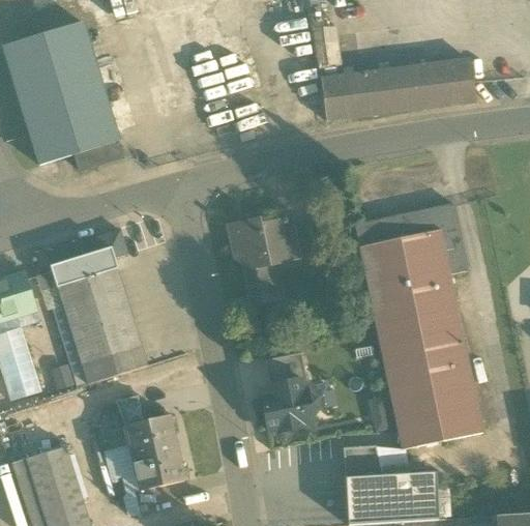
[(105,0),(109,16),(136,8),(134,0),(105,0)]
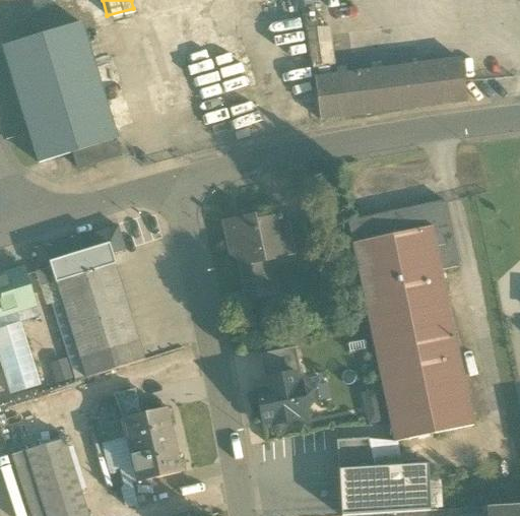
[(116,136),(80,19),(2,44),(38,160),(73,149),(77,166),(120,152),(121,152),(116,136)]
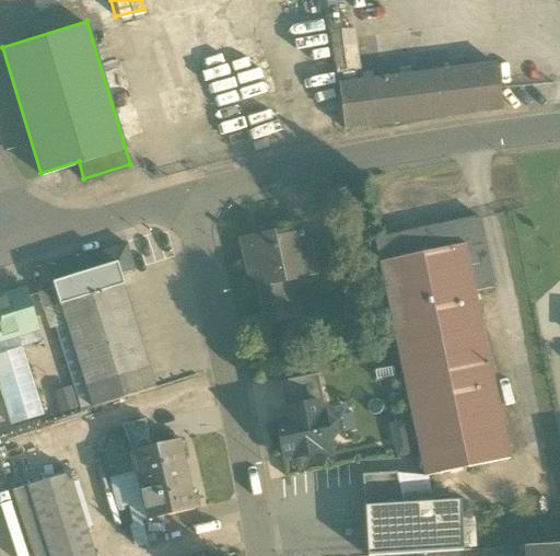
[(353,25),(339,26),(340,46),(354,45),(353,25)]
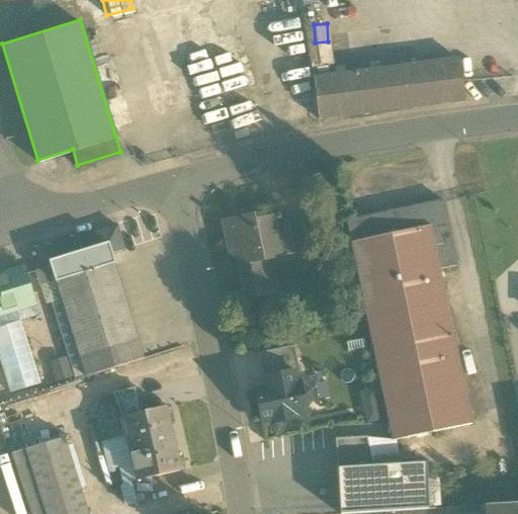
[(314,76),(319,116),(320,116),(464,97),(459,58),(315,76),(315,75),(314,75),(314,76)]
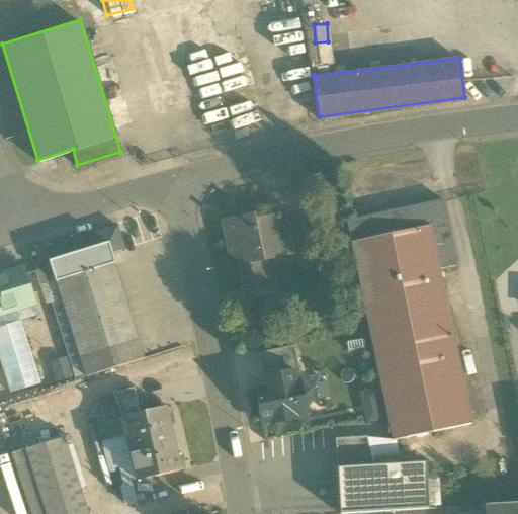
[(350,240),(393,438),(396,437),(471,421),(439,269),(457,266),(443,197),(346,219),(350,240)]
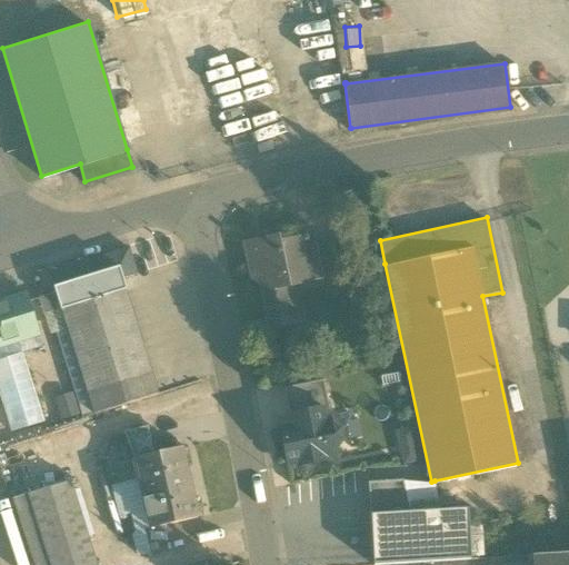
[(262,280),(272,325),(303,318),(300,306),(296,307),(288,273),(305,269),(307,278),(309,278),(301,244),(299,234),(280,238),(278,231),(261,236),(262,241),(248,245),(253,274),(262,280)]
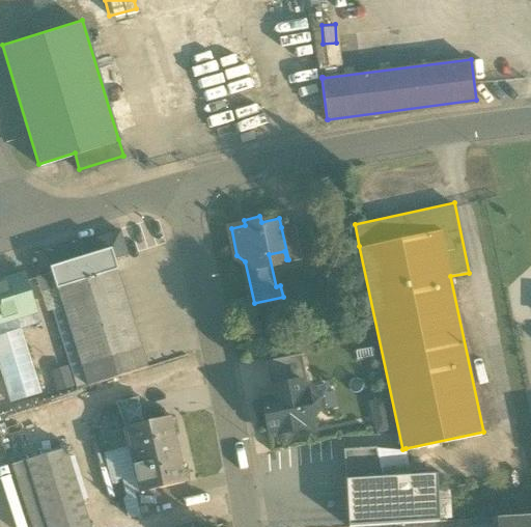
[(281,227),(288,259),(302,256),(295,224),(281,227)]
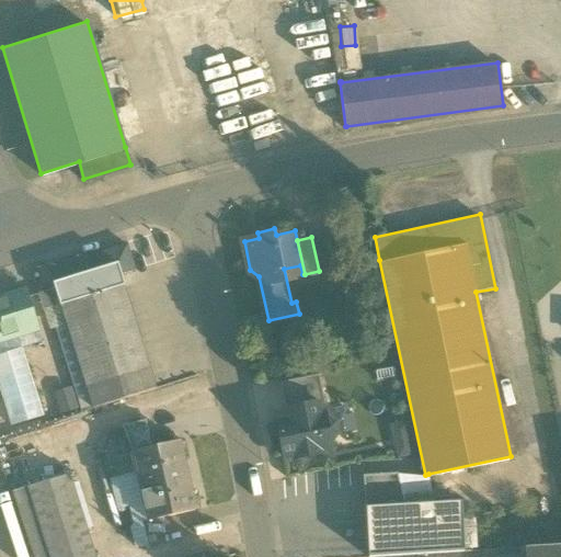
[(50,274),(53,281),(116,261),(119,272),(135,268),(127,241),(56,263),(50,274)]
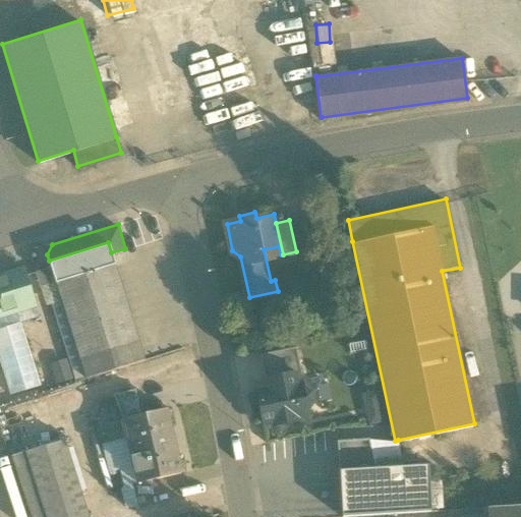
[(138,340),(114,263),(114,262),(111,252),(108,242),(49,261),(55,280),(56,280),(56,281),(61,298),(80,357),(138,340)]
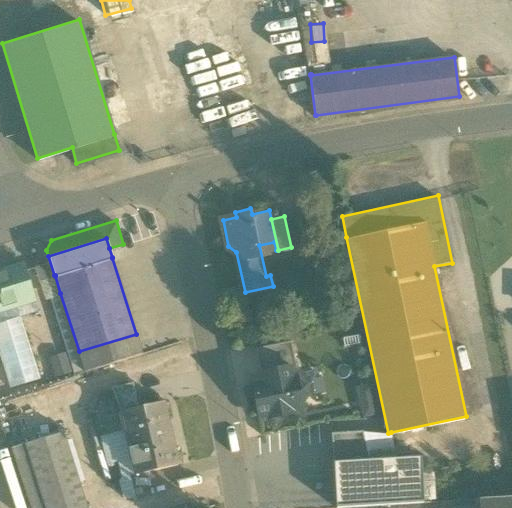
[(0,302),(2,307),(32,297),(22,265),(0,272),(0,302)]
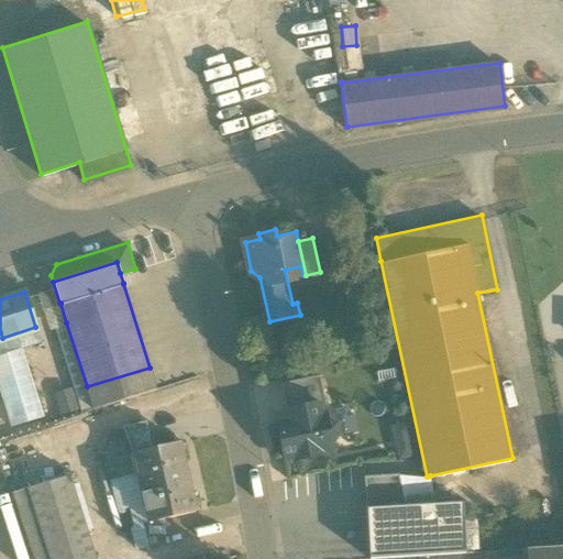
[(81,410),(92,407),(66,322),(55,326),(81,410)]
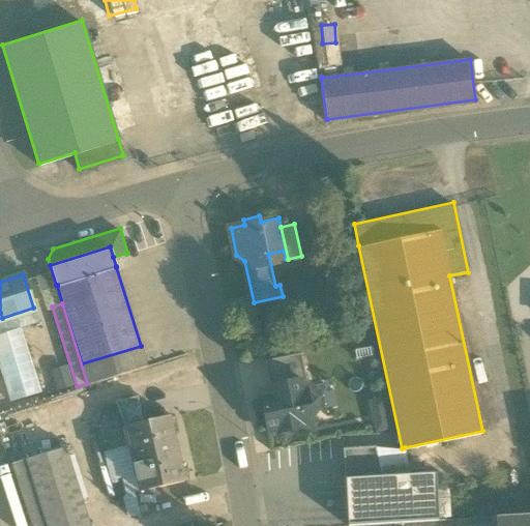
[(0,313),(0,329),(21,323),(36,319),(33,308),(2,318),(0,313)]
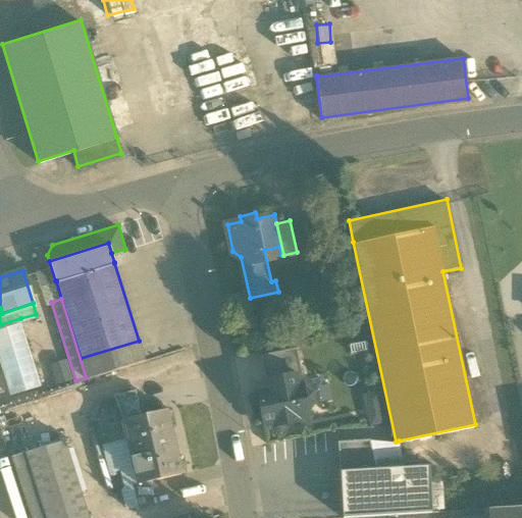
[(20,318),(0,324),(0,361),(9,392),(41,381),(20,318)]
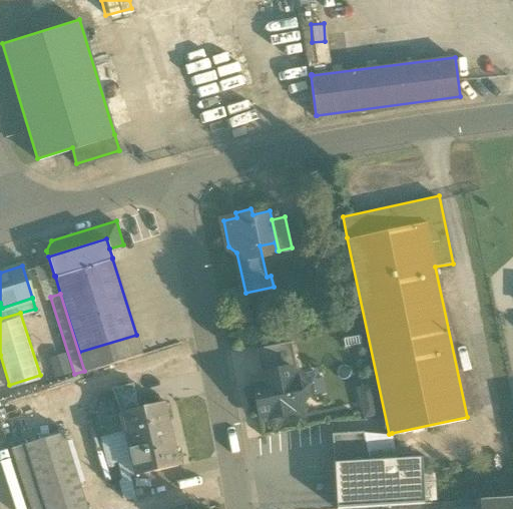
[(79,352),(84,371),(141,352),(136,335),(79,352)]
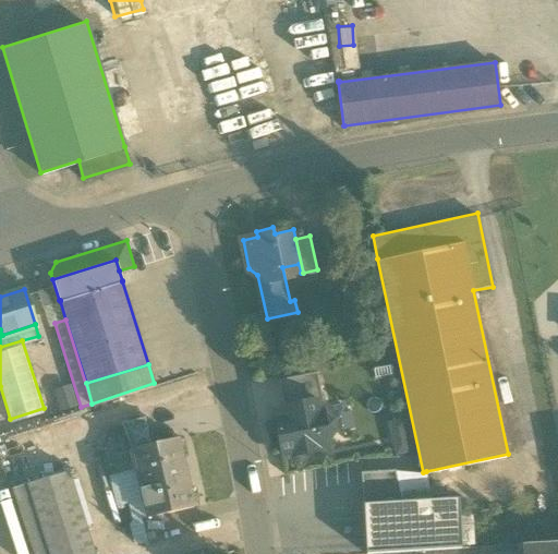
[(317,398),(322,398),(315,370),(278,378),(283,404),(317,397),(317,398)]
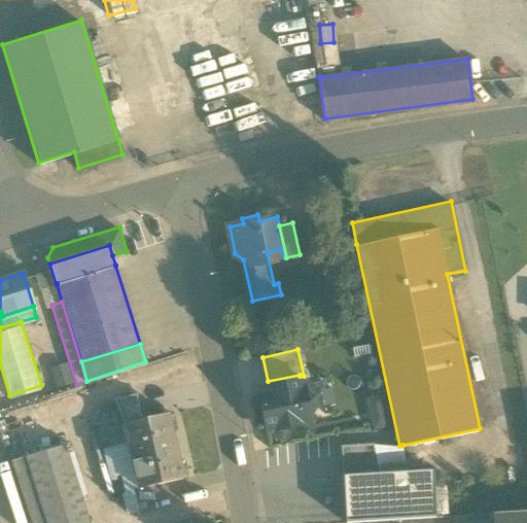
[(302,384),(300,376),(300,375),(268,381),(269,387),(267,391),(259,393),(266,427),(276,424),(277,427),(301,423),(301,419),(310,418),(309,412),(312,411),(316,405),(314,394),(308,390),(305,391),(304,385),(302,384)]
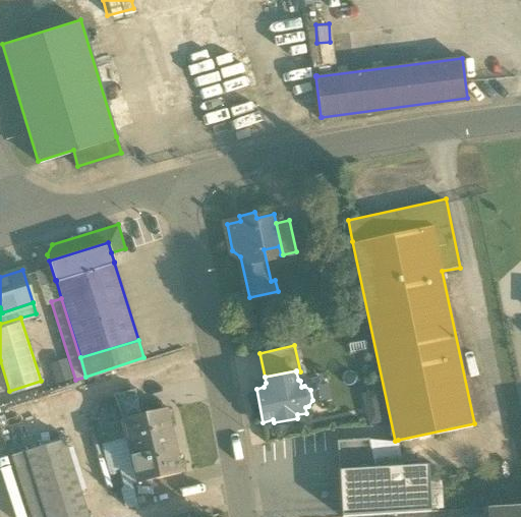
[(378,387),(361,391),(369,423),(386,419),(378,387)]
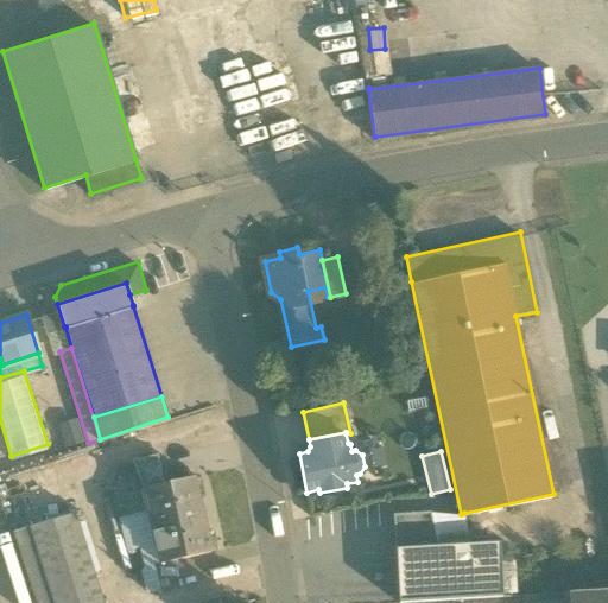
[(132,469),(157,463),(153,452),(130,458),(132,469)]
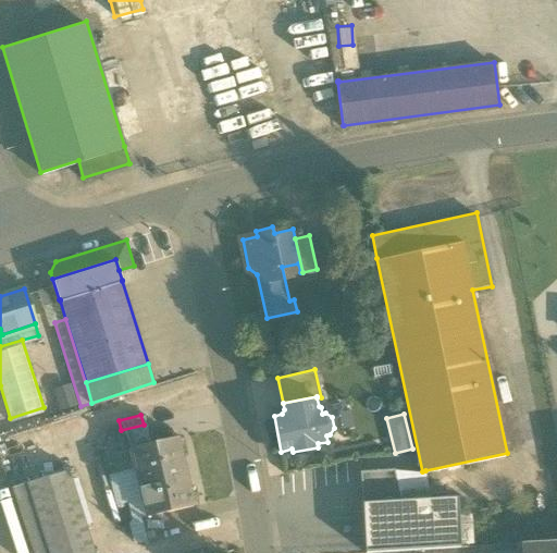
[(118,431),(122,447),(124,446),(135,444),(135,442),(147,439),(144,425),(121,430),(118,431)]
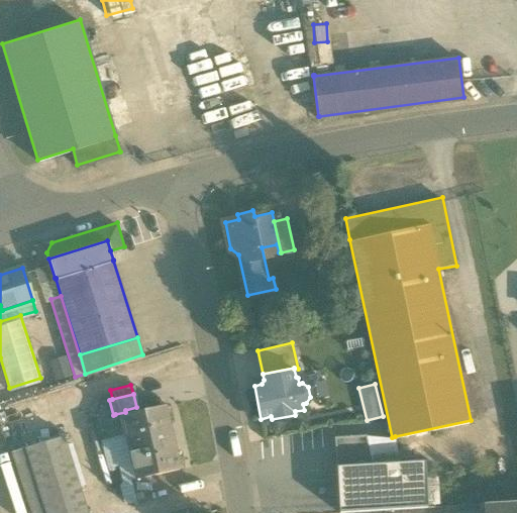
[(125,430),(128,443),(171,432),(164,401),(136,407),(125,410),(125,412),(129,429),(125,430)]
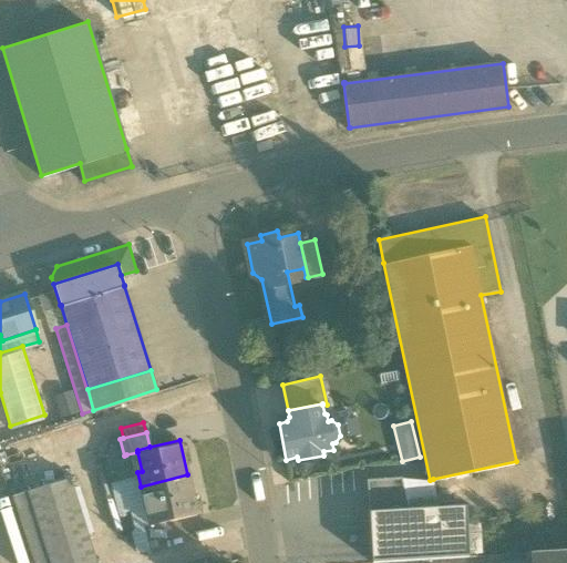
[(137,452),(126,454),(124,456),(115,458),(121,477),(137,472),(142,471),(137,452)]
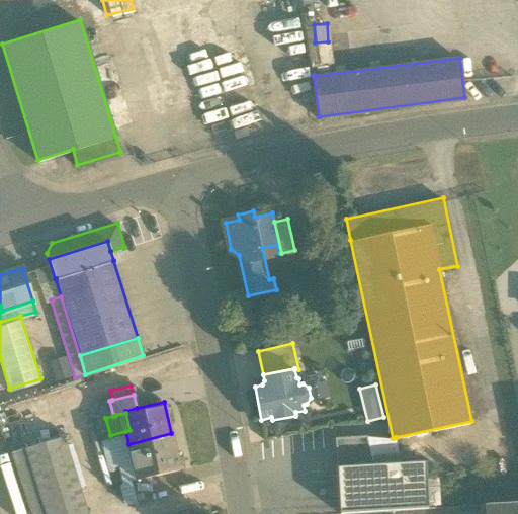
[(128,444),(125,431),(110,435),(100,437),(107,464),(109,463),(133,458),(128,444)]
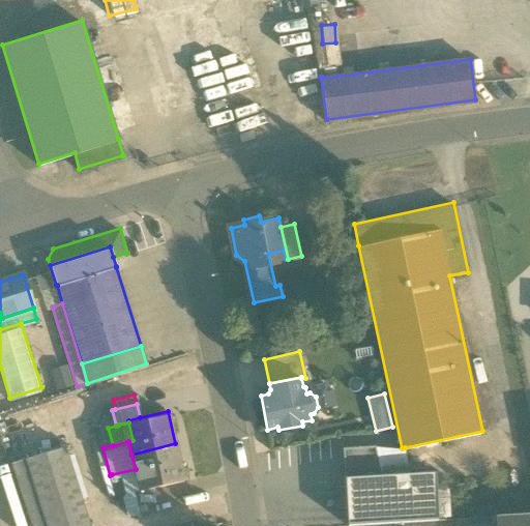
[(183,475),(175,443),(131,455),(136,469),(140,467),(144,484),(144,486),(156,483),(183,475)]
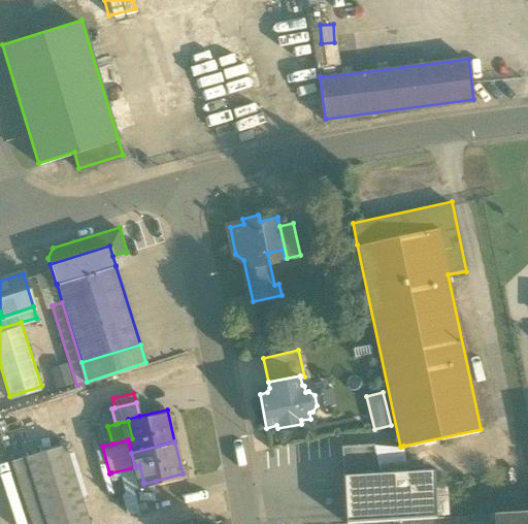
[(25,455),(46,523),(89,523),(63,443),(25,455)]
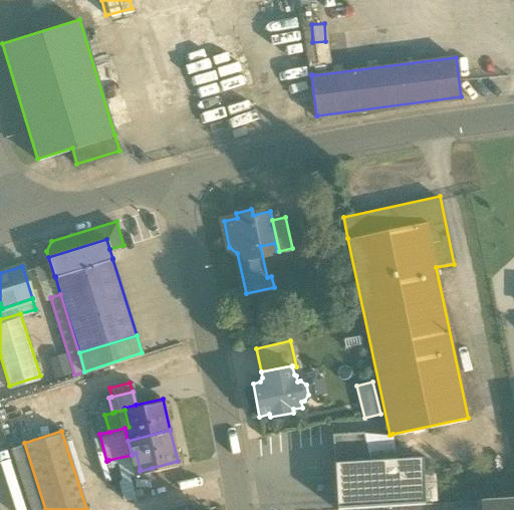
[(363,431),(332,433),(334,462),(369,460),(363,431)]
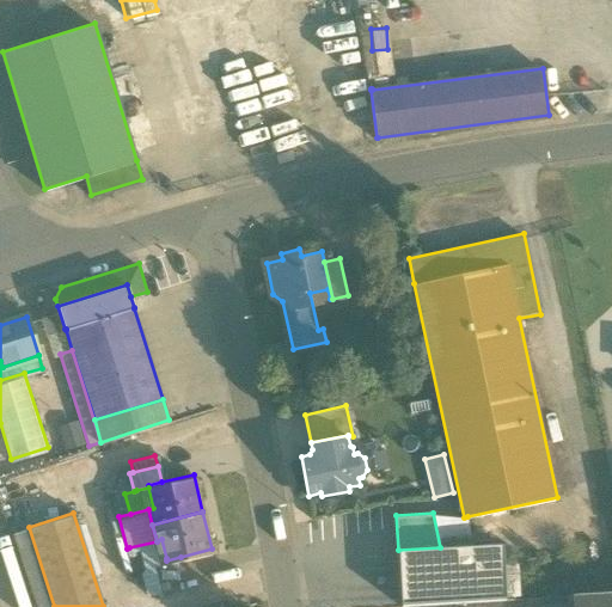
[(464,517),(433,513),(440,547),(473,545),(467,516),(464,517)]
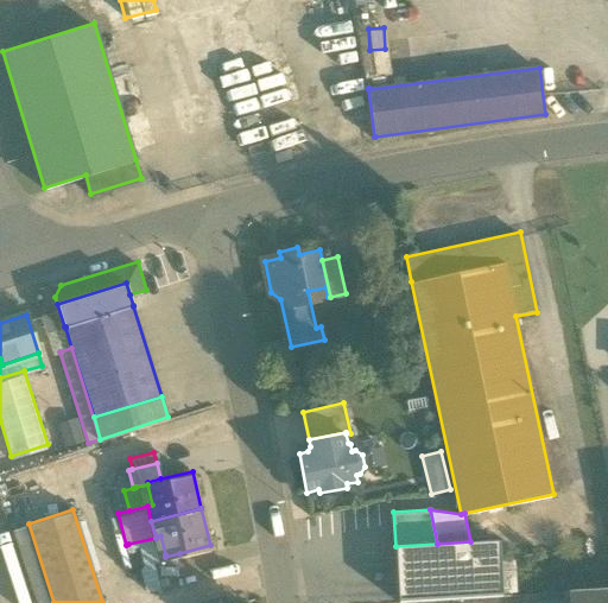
[(54,602),(29,524),(13,528),(37,602),(54,602)]
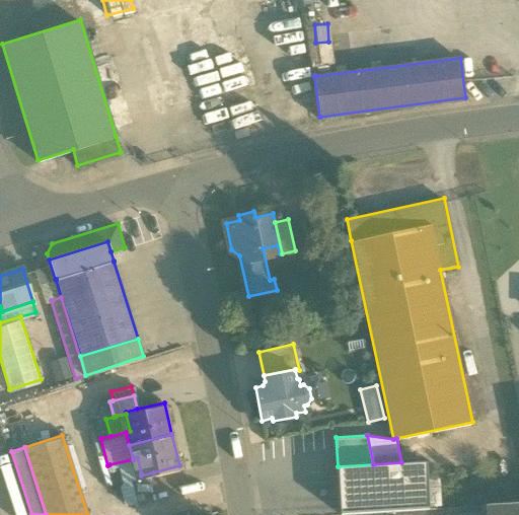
[(141,473),(137,457),(133,459),(109,464),(114,481),(119,480),(129,476),(141,473)]
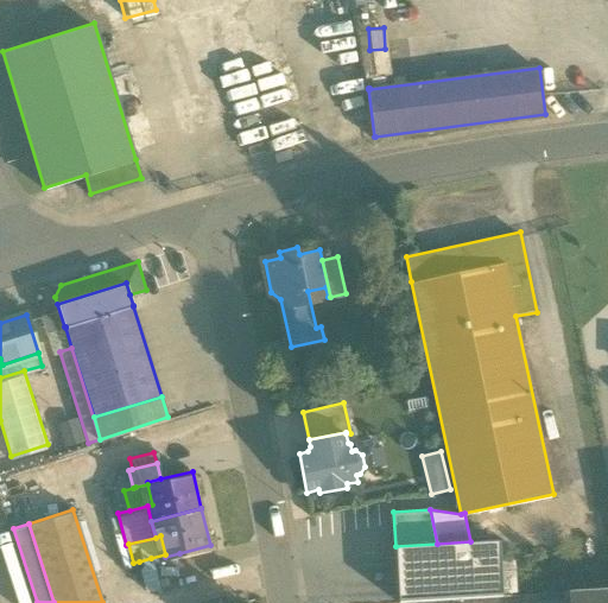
[(396,546),(398,600),(502,594),(500,539),(470,541),(437,544),(396,546)]
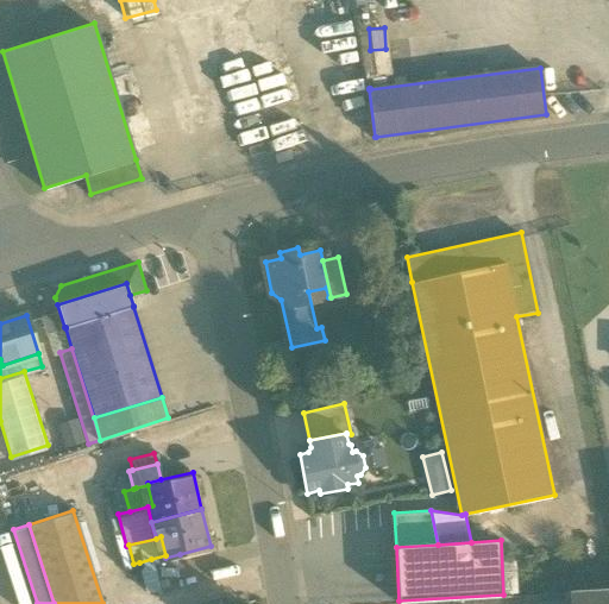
[(151,559),(156,577),(158,577),(183,570),(180,554),(165,558),(165,555),(151,559)]
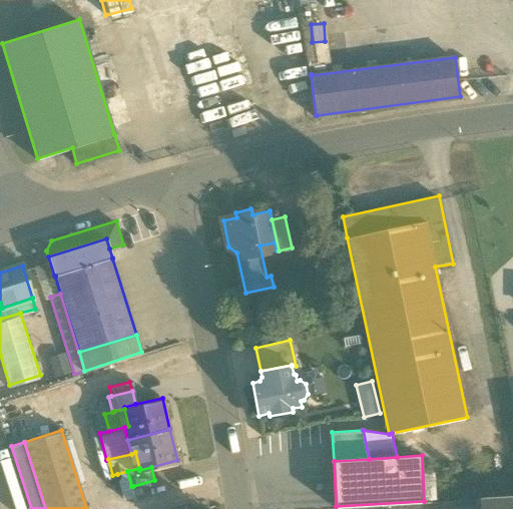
[(131,486),(127,471),(117,474),(123,496),(136,496),(133,486),(131,486)]
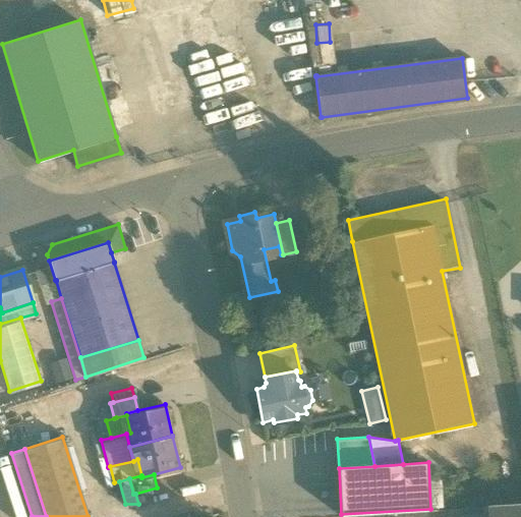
[(487,516),(520,516),(520,503),(487,506),(487,516)]
